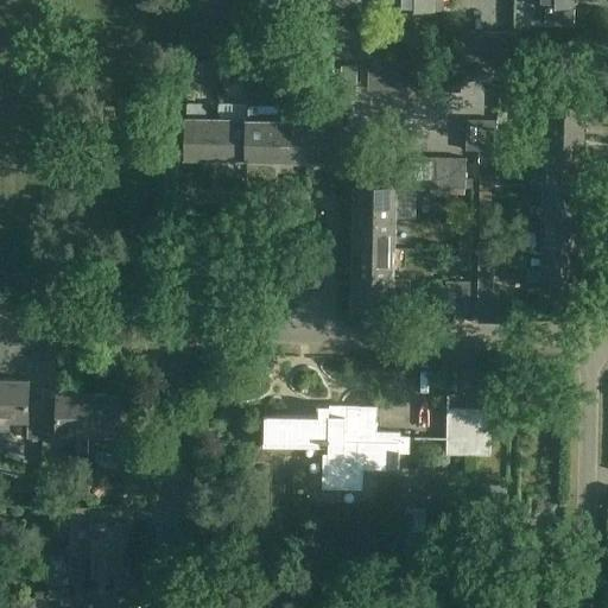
[(292,0),(244,0),(245,13),(284,13),(284,6),(293,6),(292,0)]
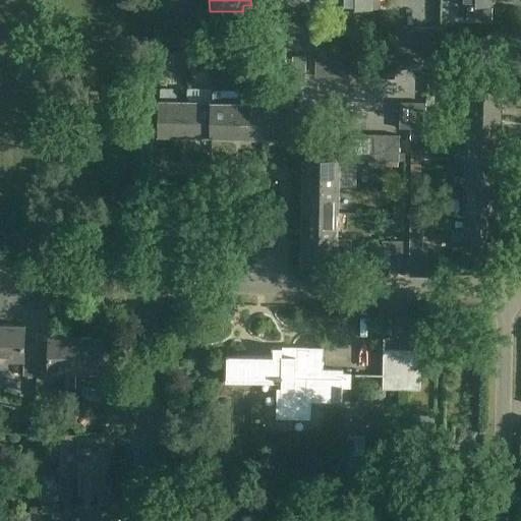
[(456,0),(456,3),(475,4),(474,20),(491,21),(491,0),(456,0)]
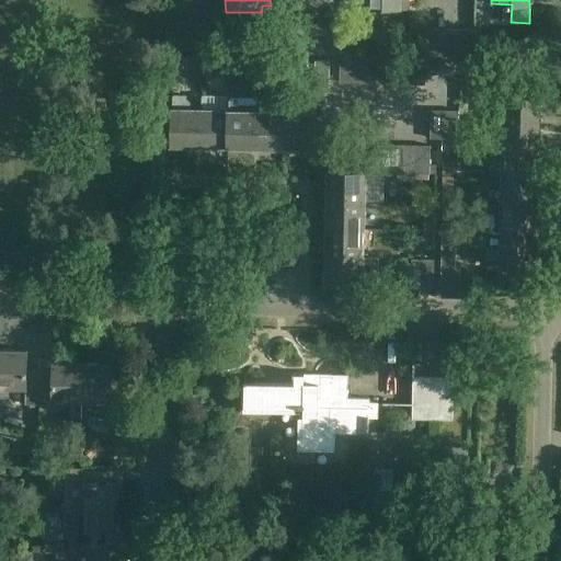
[(179,49),(192,50),(193,25),(180,24),(179,49)]
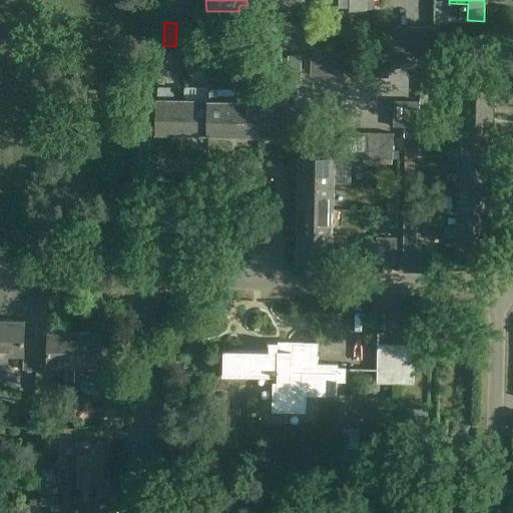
[(269,48),(280,48),(281,24),(269,24),(269,48)]
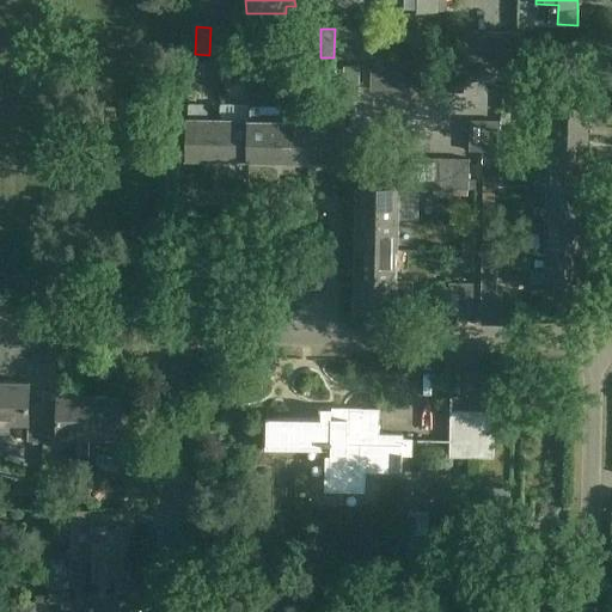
[(334,57),(349,59),(349,30),(335,29),(334,57)]
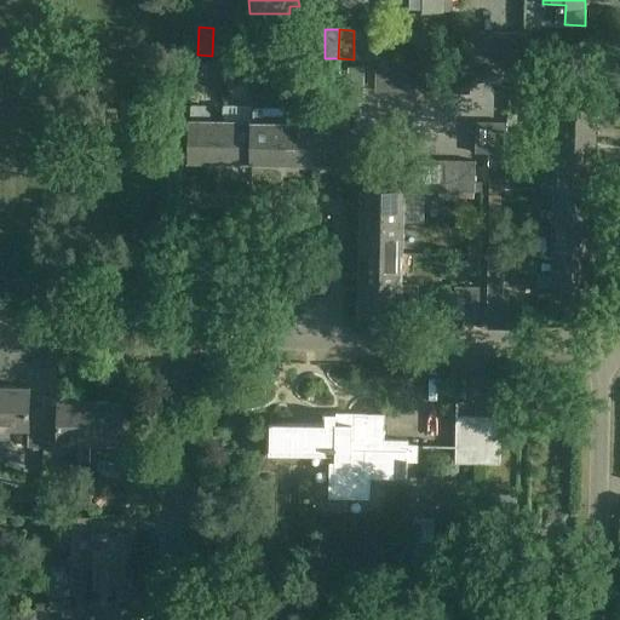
[(354,59),(367,59),(368,30),(354,30),(354,59)]
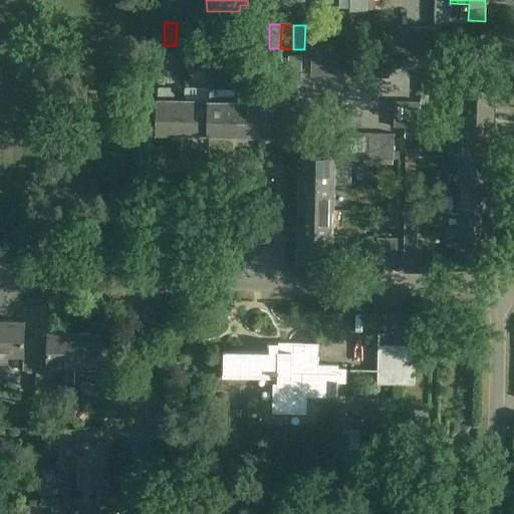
[(304,49),(311,49),(316,49),(317,25),(305,25),(304,49)]
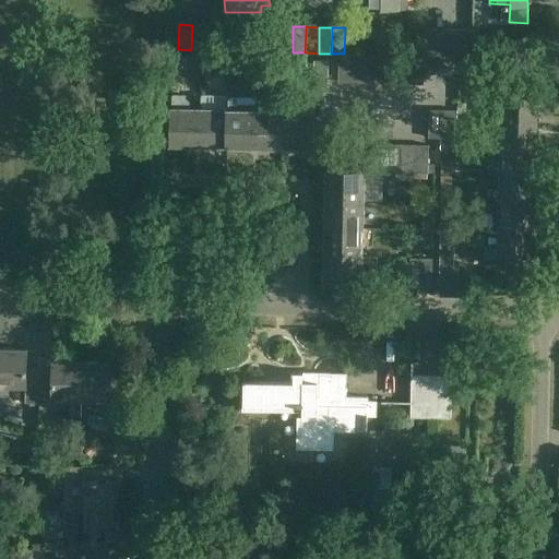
[(421,30),(420,56),(435,56),(435,30),(421,30)]
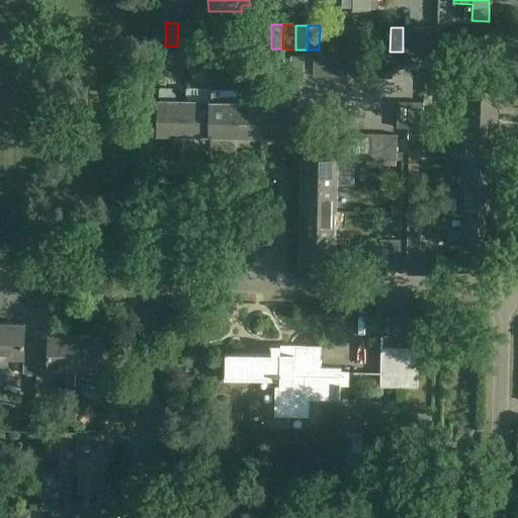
[(415,27),(403,27),(403,52),(414,52),(415,27)]
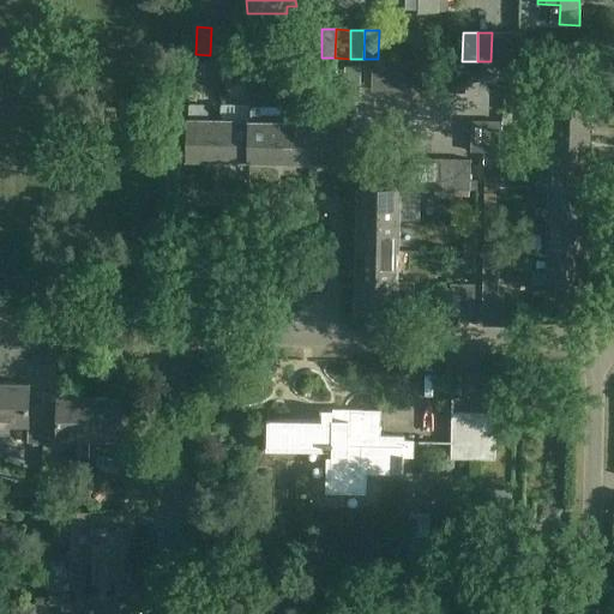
[(505,32),(492,32),(491,61),(505,62),(505,32)]
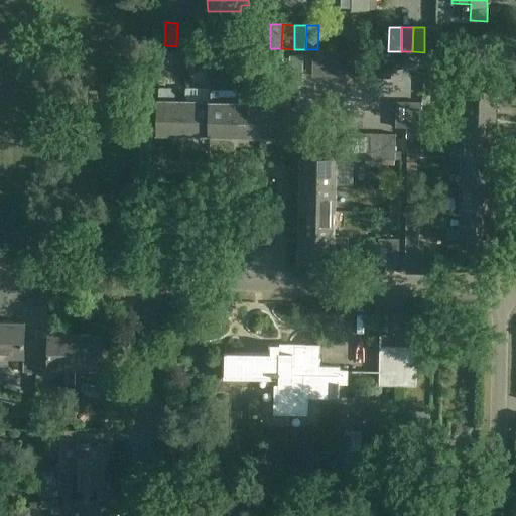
[(442,28),(424,27),(424,52),(441,52),(442,28)]
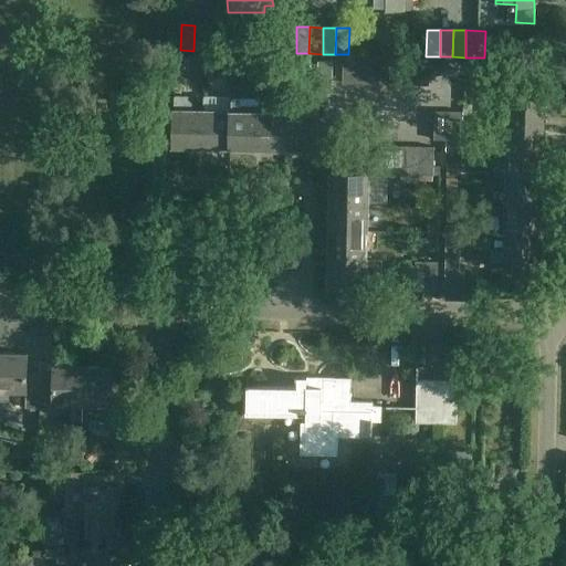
[(342,82),(356,82),(357,54),(348,54),(343,54),(342,82)]
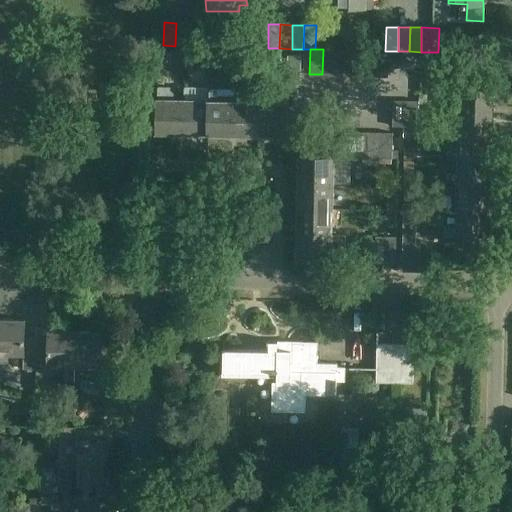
[(322,74),(335,75),(335,50),(327,49),(323,49),(322,74)]
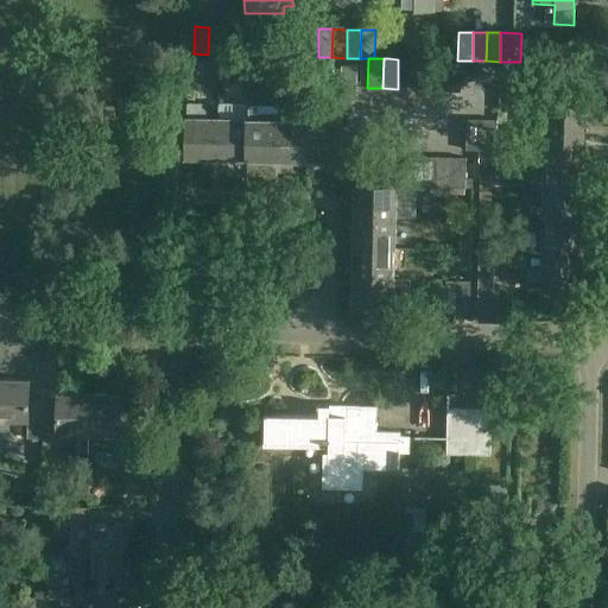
[(398,89),(412,89),(413,59),(398,59),(398,89)]
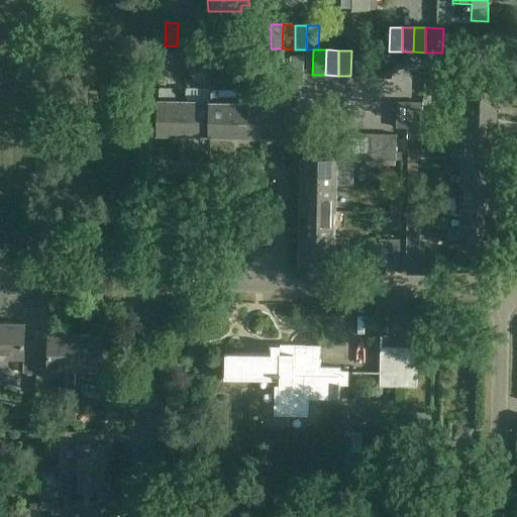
[(350,76),(364,76),(365,50),(351,50),(350,76)]
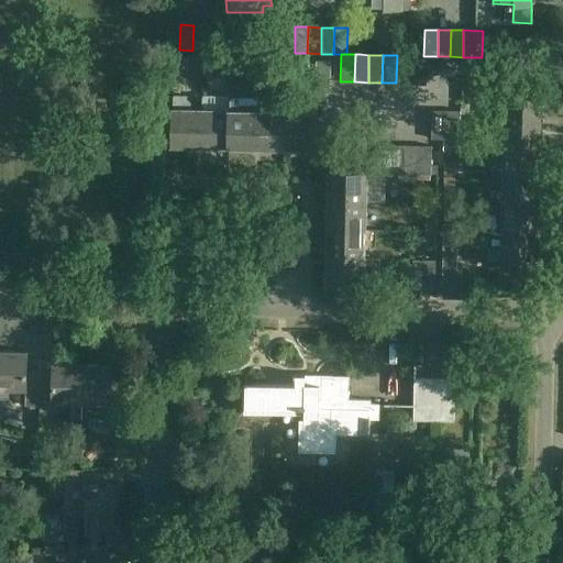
[(396,83),(409,84),(410,56),(397,55),(396,83)]
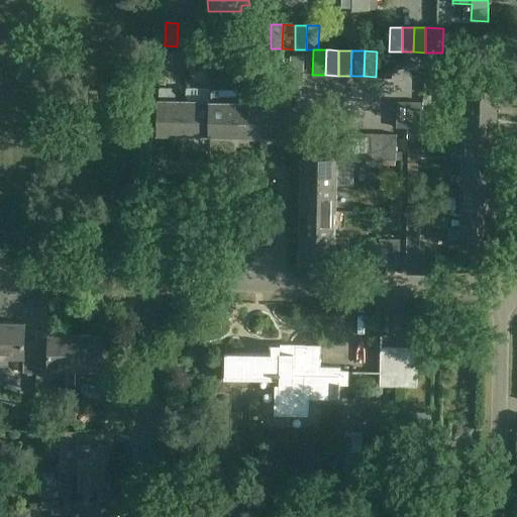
[(169,62),(186,62),(187,52),(169,52),(169,62)]
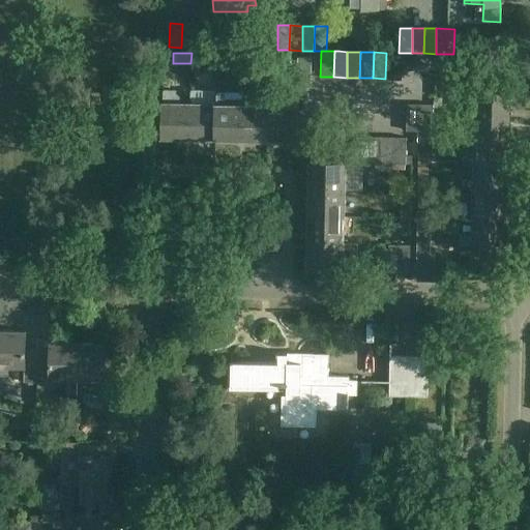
[(192,53),(190,63),(209,64),(209,54),(192,53)]
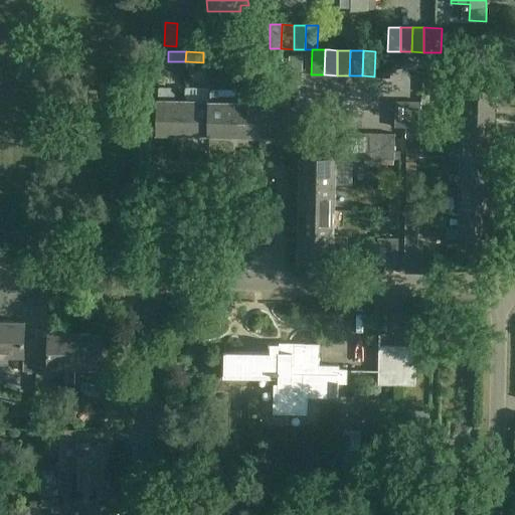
[(375,51),(374,76),(387,76),(387,51),(375,51)]
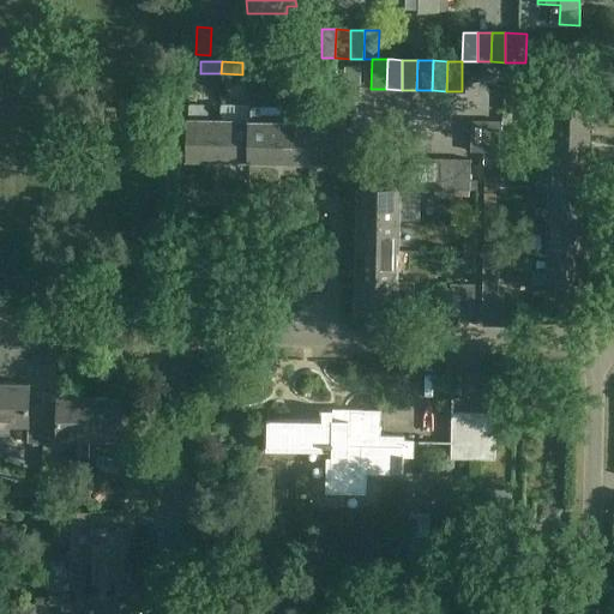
[(262,74),(282,74),(283,64),(263,62),(262,74)]
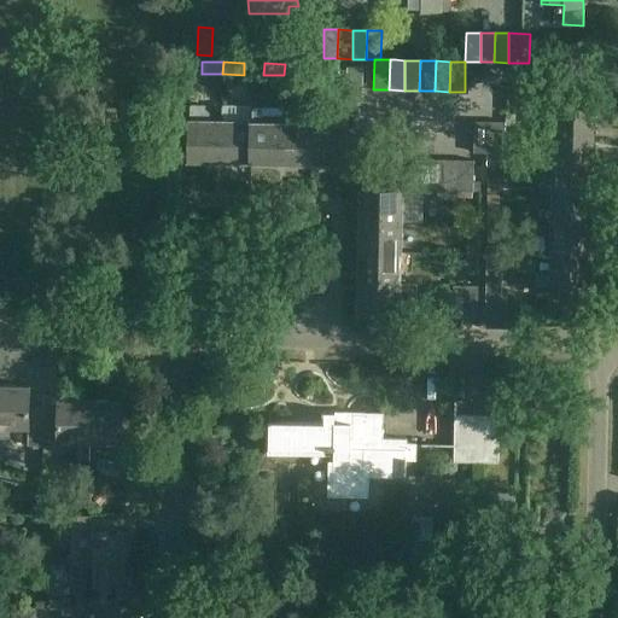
[(285,64),(284,75),(305,76),(305,64),(285,64)]
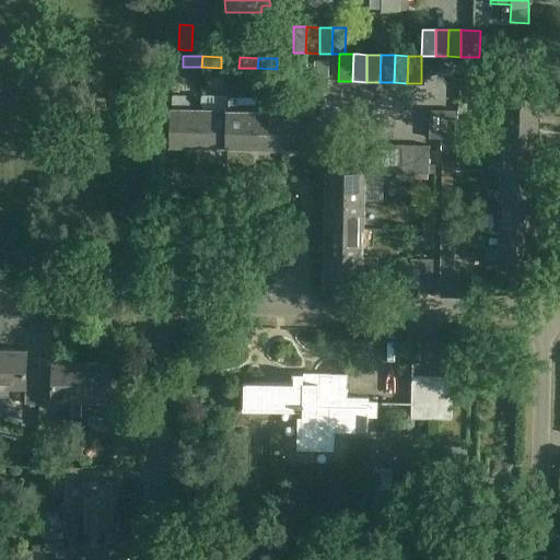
[(291,69),(315,70),(315,59),(291,58),(291,69)]
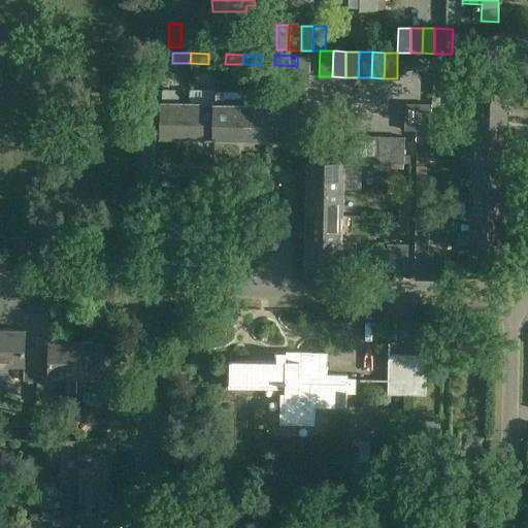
[(309,56),(297,56),(297,66),(296,83),(309,83),(309,56)]
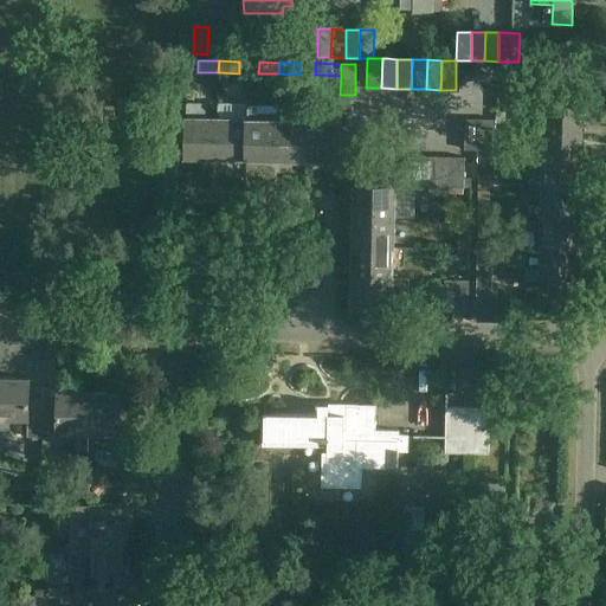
[(543,105),(543,135),(584,136),(584,105),(561,105),(561,91),(558,86),(542,85),(537,90),(537,105),(543,105)]
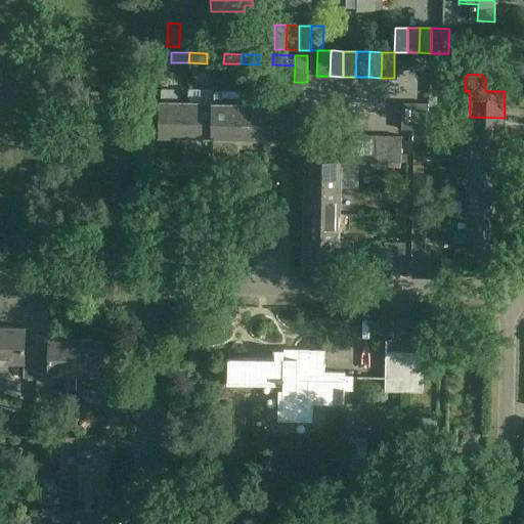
[(162,89),(161,116),(161,136),(187,137),(188,102),(178,102),(178,96),(174,93),(174,89),(162,89)]
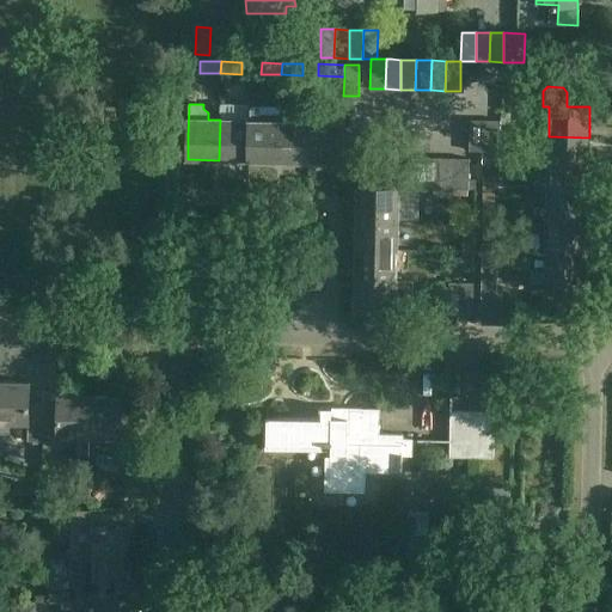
[(251,105),(220,104),(220,120),(219,160),(250,160),(251,105)]
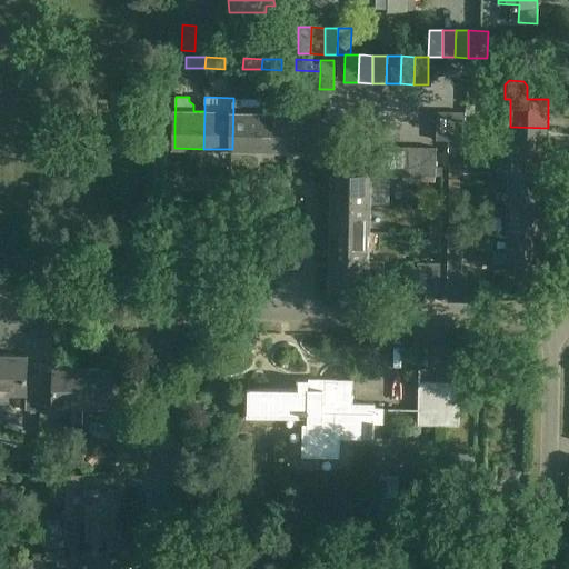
[(261,99),(233,98),(232,149),(260,150),(261,99)]
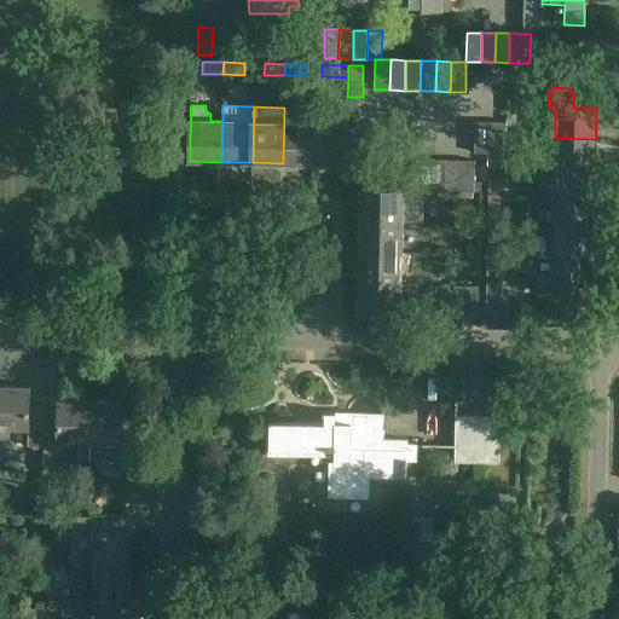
[(316,109),(284,108),(283,163),(314,165),(314,123),(316,109)]
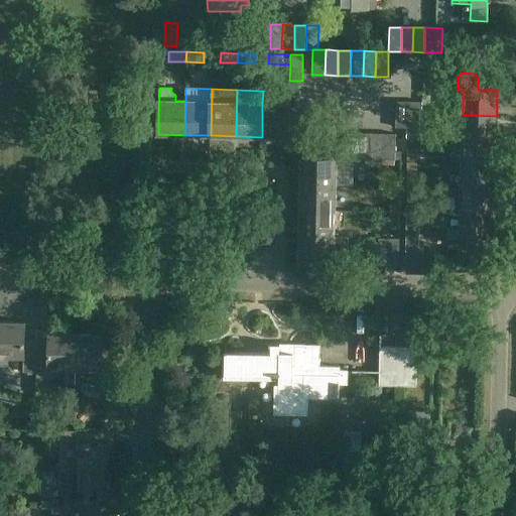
[(396,128),(409,128),(410,102),(396,102),(396,128)]
